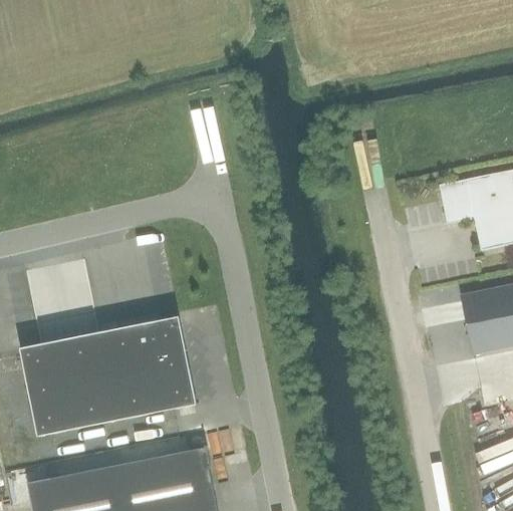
[(512,168),(439,183),(447,223),(474,217),(480,249),(512,242),(512,168)]
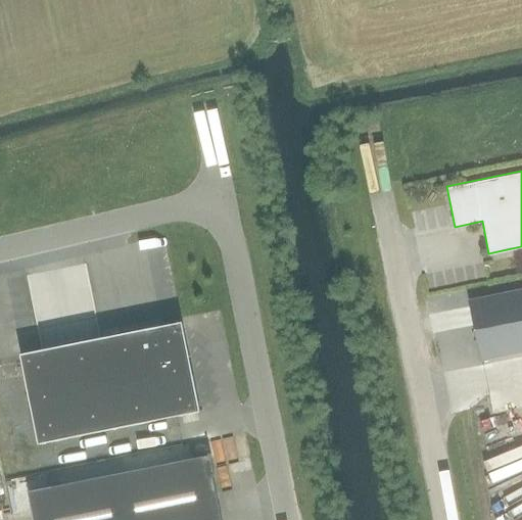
[(521,287),(468,298),(480,359),(521,350),(521,287)]
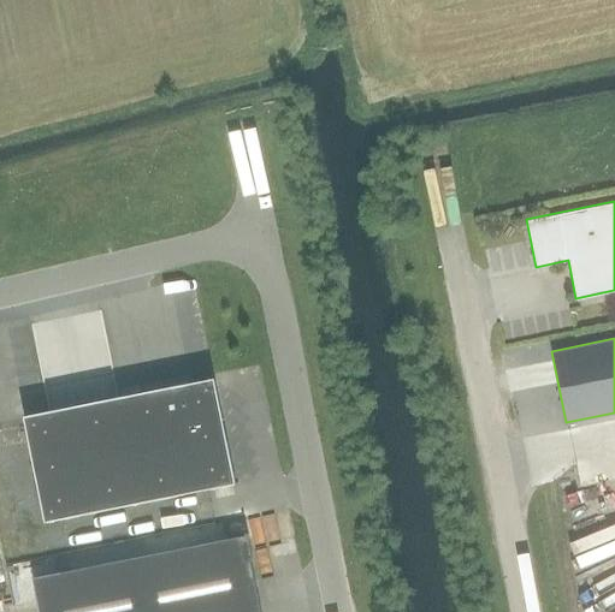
[(214,378),(23,416),(45,521),(235,483),(214,378)]
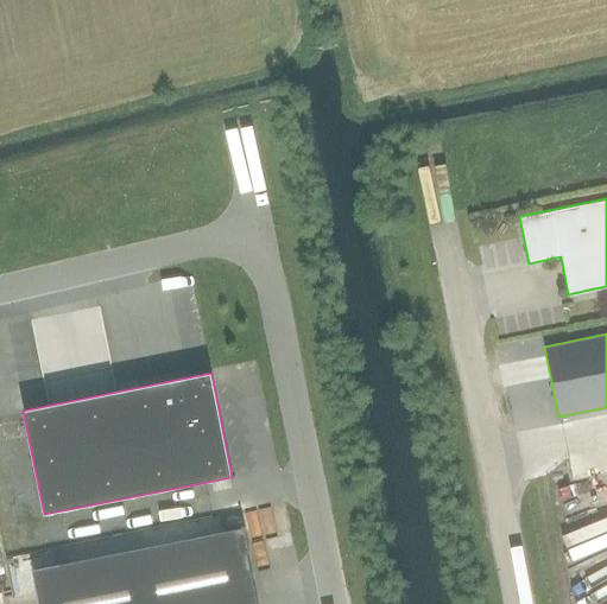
[(606,478),(557,494),(569,536),(598,528),(589,503),(606,497),(606,478)]
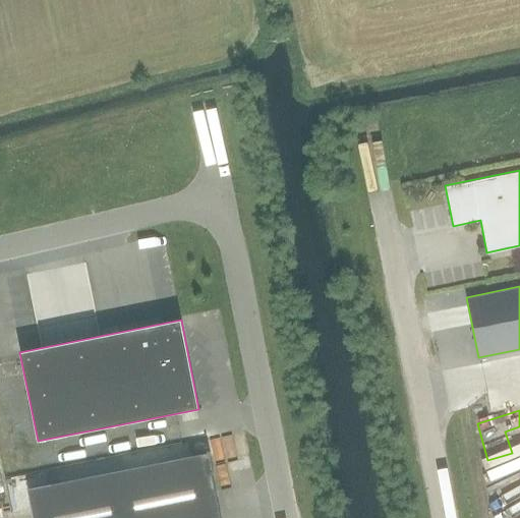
[(220,517),(212,472),(213,472),(209,450),(207,450),(207,452),(26,487),(33,517),(220,517)]
